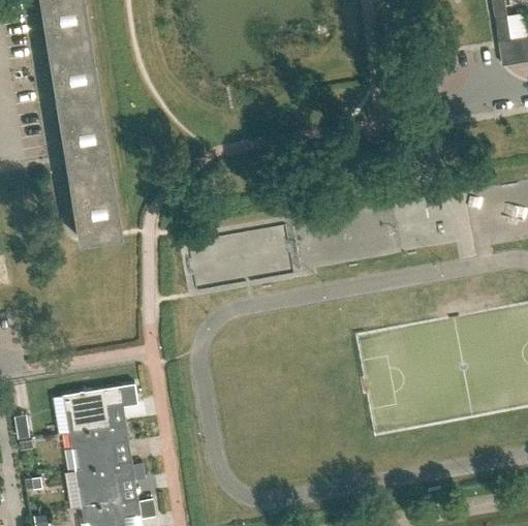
[(38,0),(45,43),(90,36),(84,0),(38,0)]
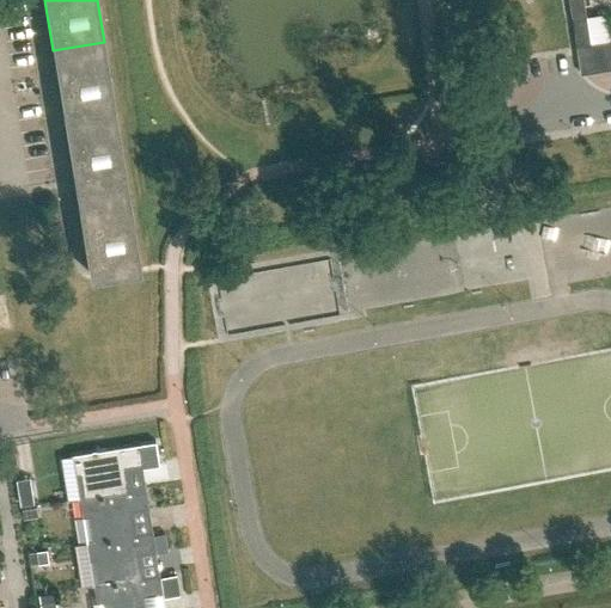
[(567,0),(570,22),(585,19),(581,0),(567,0)]
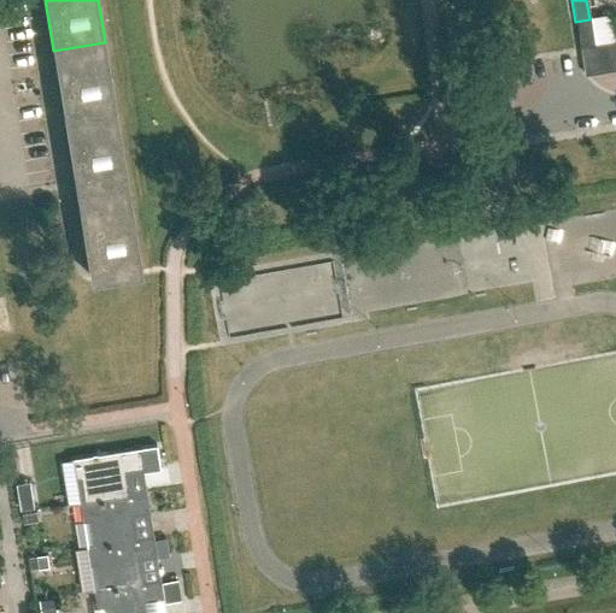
[(594,47),(593,46),(590,19),(575,22),(580,49),(594,47)]
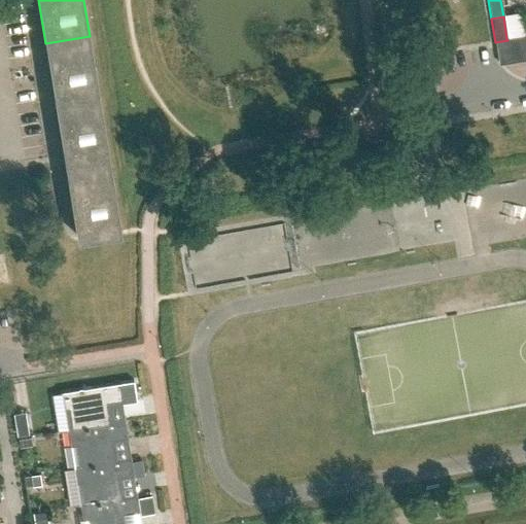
[(57,108),(100,101),(90,36),(45,43),(57,108)]
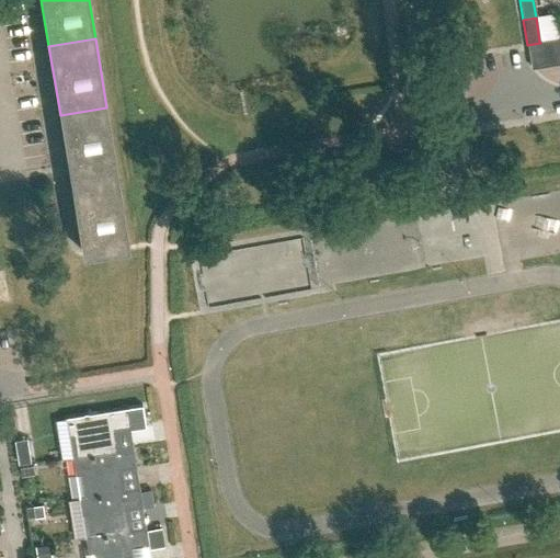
[(540,43),(527,45),(530,70),(553,66),(549,41),(539,42),(540,43)]
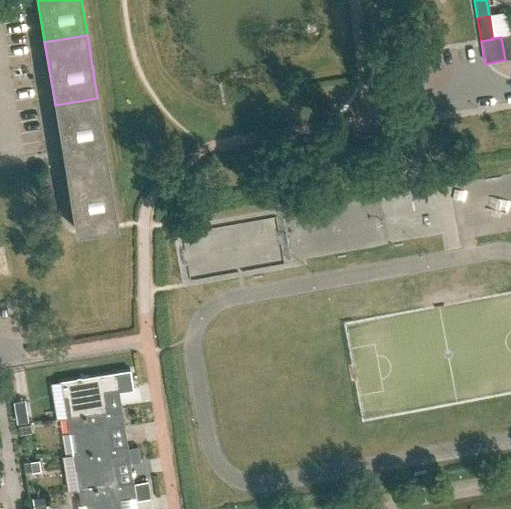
[(65,168),(108,161),(97,98),(55,105),(65,168)]
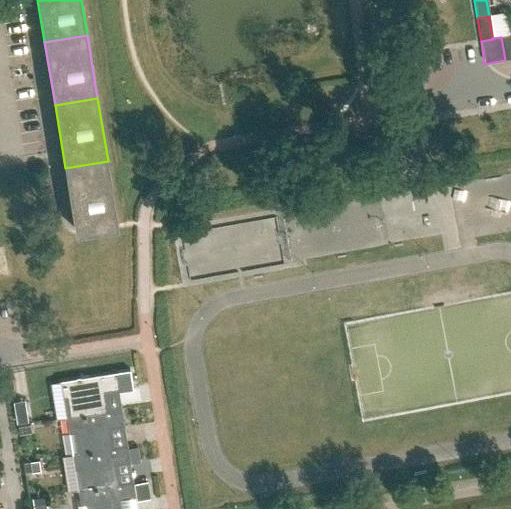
[(108,161),(65,168),(75,232),(118,225),(108,161)]
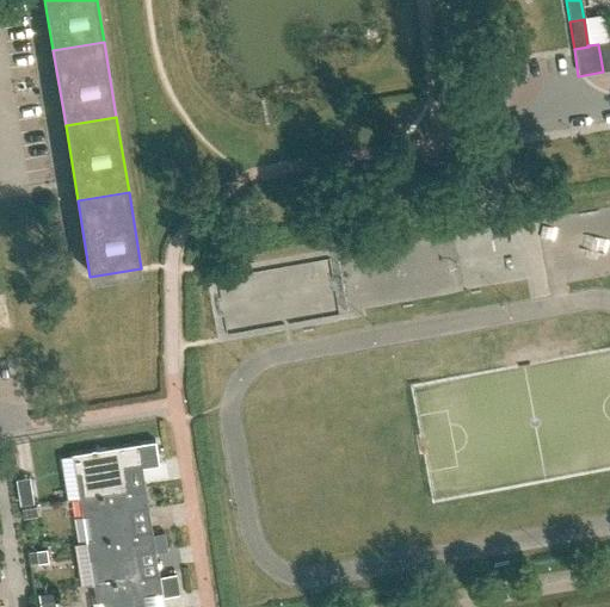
[(137,445),(71,456),(74,476),(79,475),(84,499),(127,493),(127,491),(123,466),(141,464),(141,469),(158,466),(154,443),(137,445)]
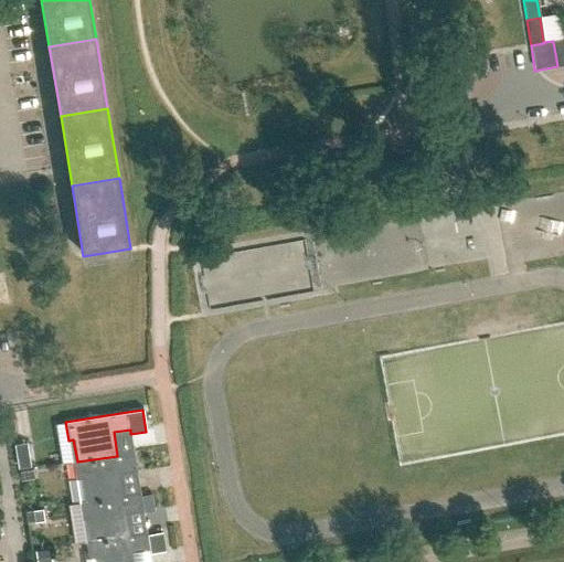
[(77,462),(72,463),(78,504),(124,496),(124,495),(119,474),(136,470),(134,452),(117,455),(117,456),(77,462)]
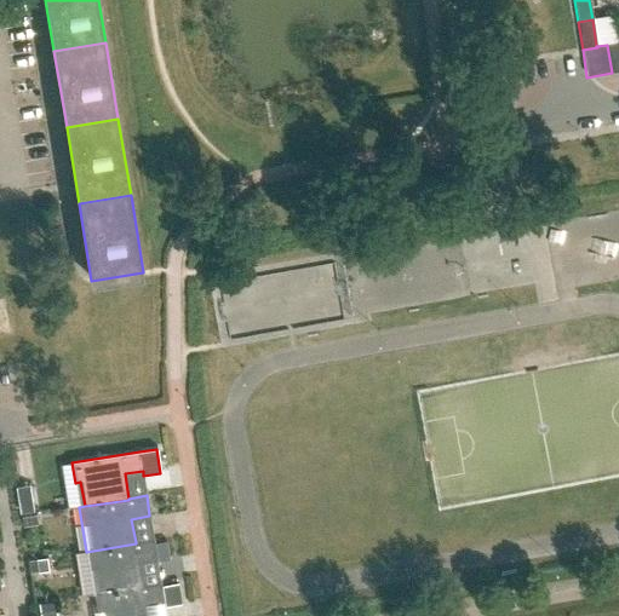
[(34,517),(19,519),(21,528),(36,527),(34,517)]
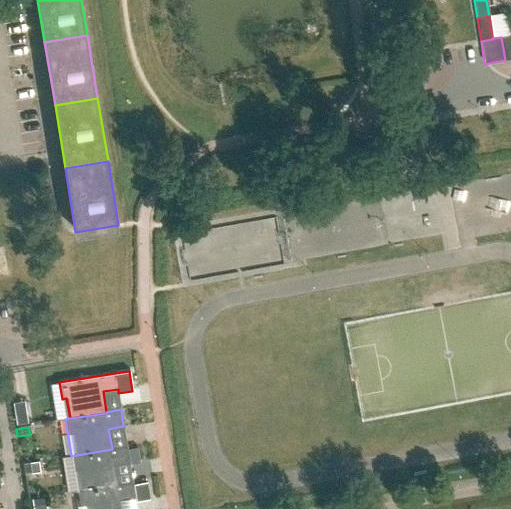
[(71,456),(61,457),(67,494),(75,492),(77,492),(117,485),(114,465),(129,462),(127,450),(127,446),(112,448),(112,449),(71,456)]
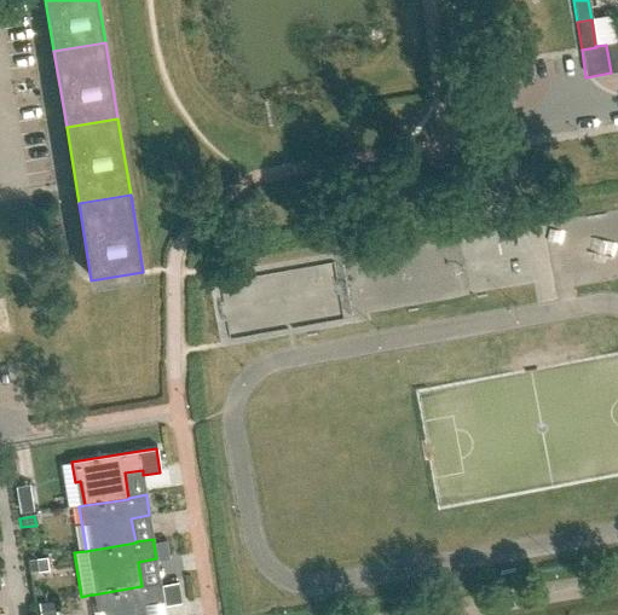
[(169,562),(167,543),(154,544),(156,558),(157,564),(169,562)]
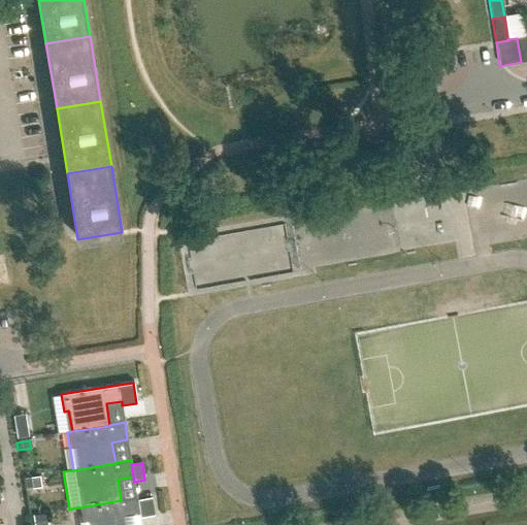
[(121,500),(79,507),(83,524),(125,524),(124,517),(139,515),(137,501),(136,497),(121,500)]
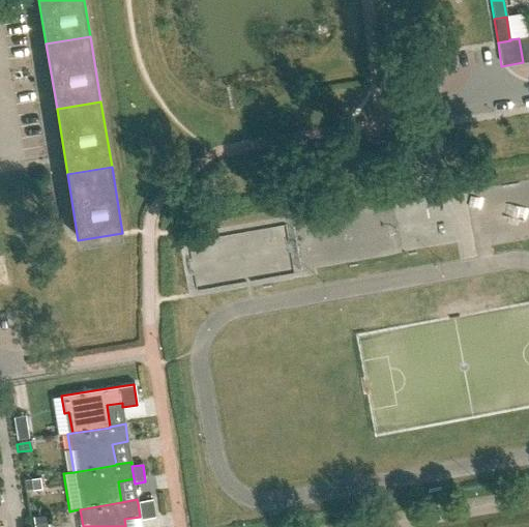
[(154,519),(152,501),(138,503),(140,517),(141,521),(154,519)]
